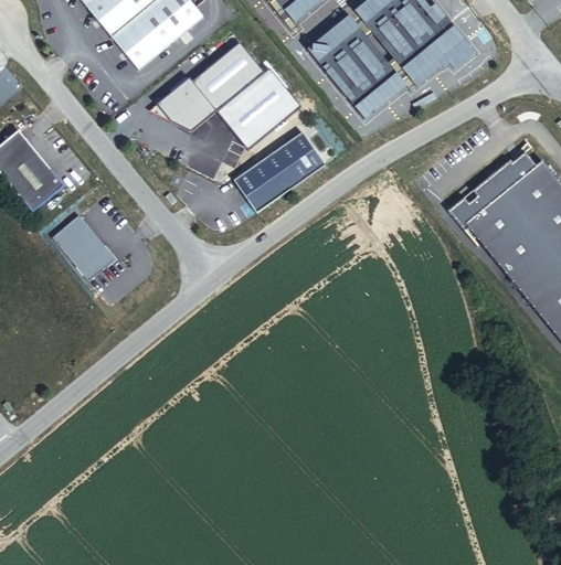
[(91,0),(85,6),(113,38),(157,0),(91,0)]
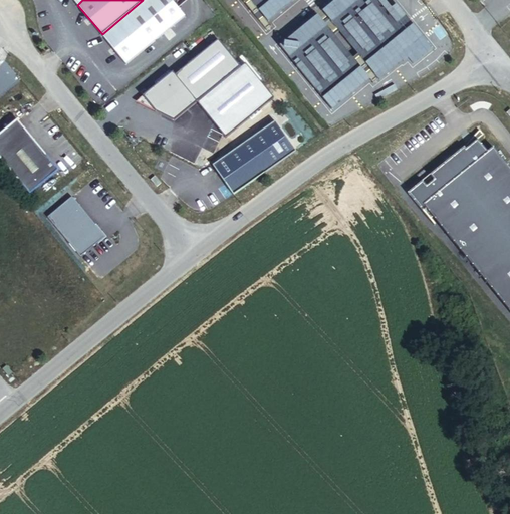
[(172,0),(143,0),(102,34),(126,63),(185,15),(172,0)]
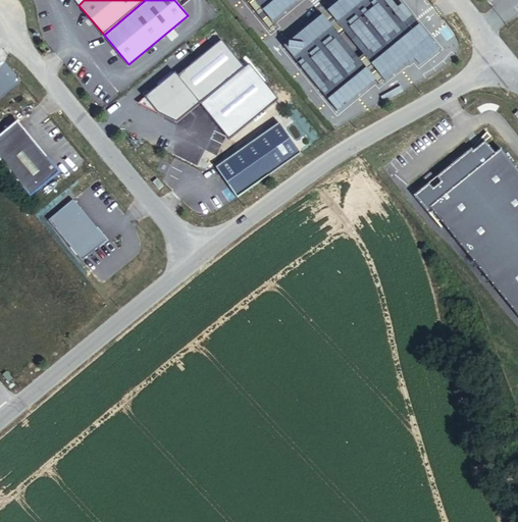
[(249,0),(248,1),(271,29),(275,25),(271,20),(296,0),(249,0)]
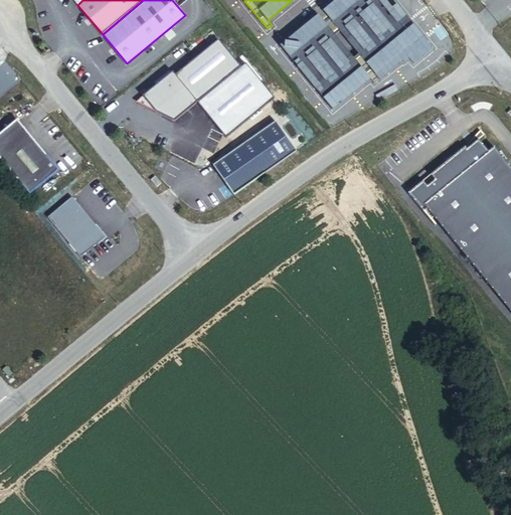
[(317,13),(280,44),(333,108),(370,77),(374,81),(378,77),(379,78),(402,58),(403,59),(408,55),(413,61),(433,45),(396,2),(391,6),(390,5),(394,1),(394,0),(333,0),(322,9),(319,5),(314,9),(317,13)]
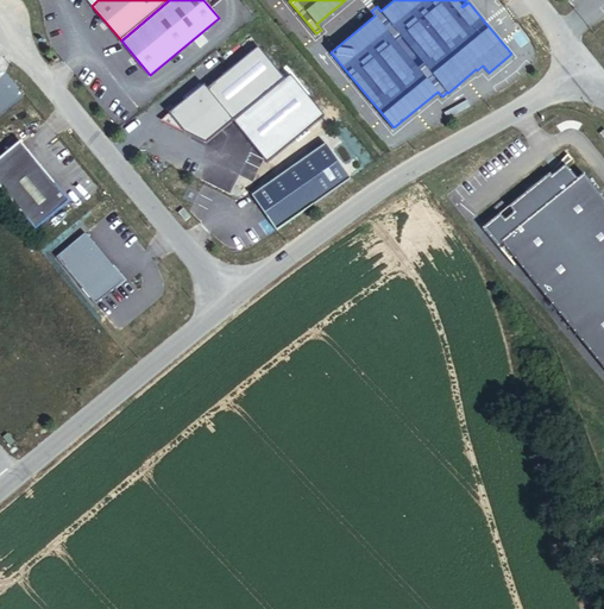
[(186,131),(207,142),(285,77),(259,45),(208,87),(205,83),(170,112),(186,131)]
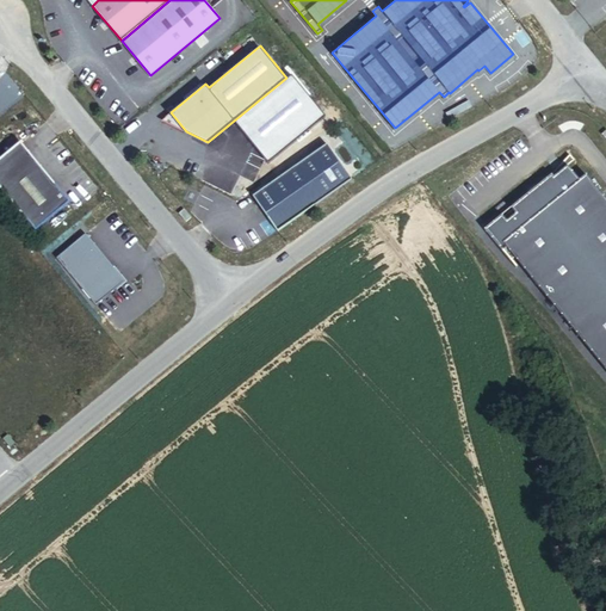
[(70,201),(20,140),(0,158),(0,185),(37,229),(70,201)]
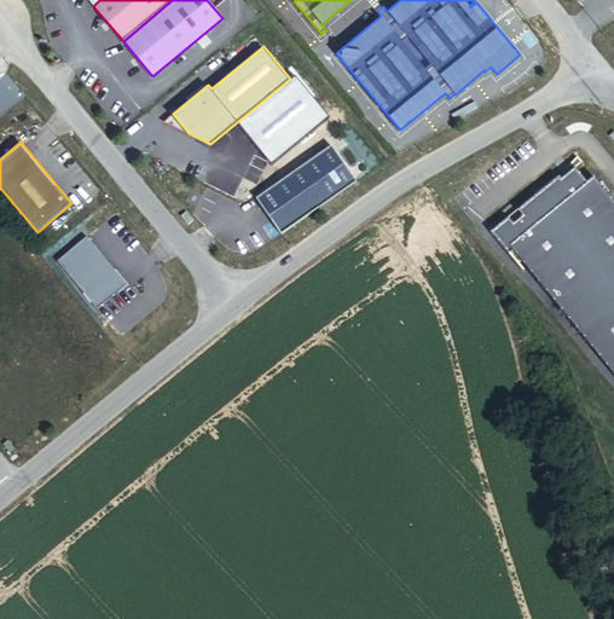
[(258,200),(284,235),(358,180),(331,145),(258,200)]
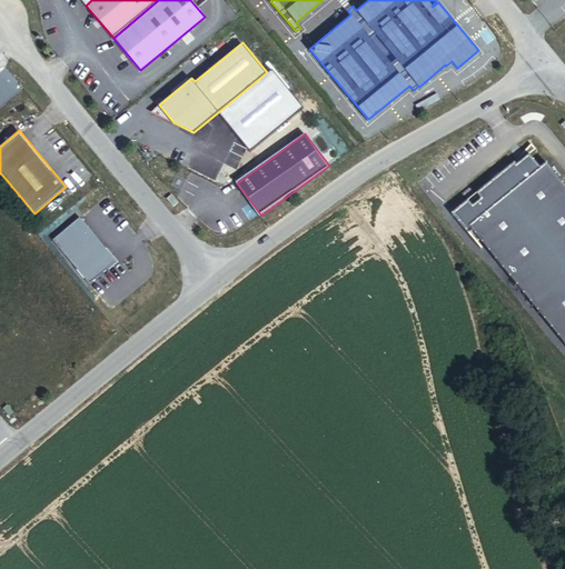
[(519,167),(456,218),(481,247),(484,245),(564,345),(564,183),(552,167),(545,172),(534,159),(521,169),(519,167)]
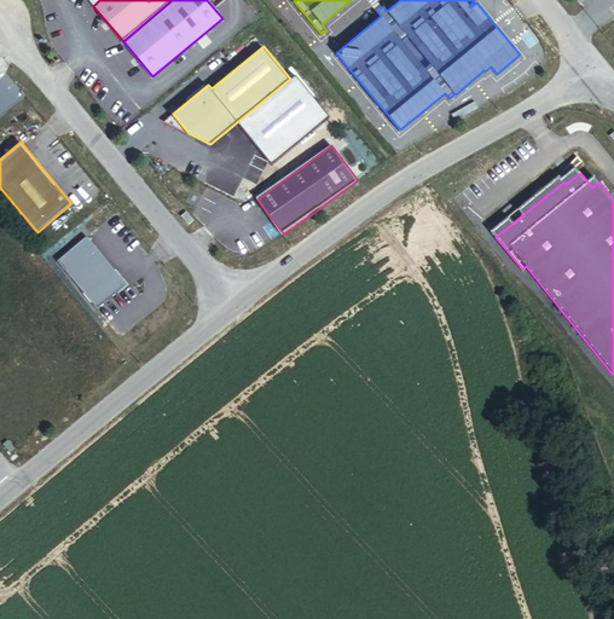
[(195,219),(187,210),(181,214),(189,223),(195,219)]
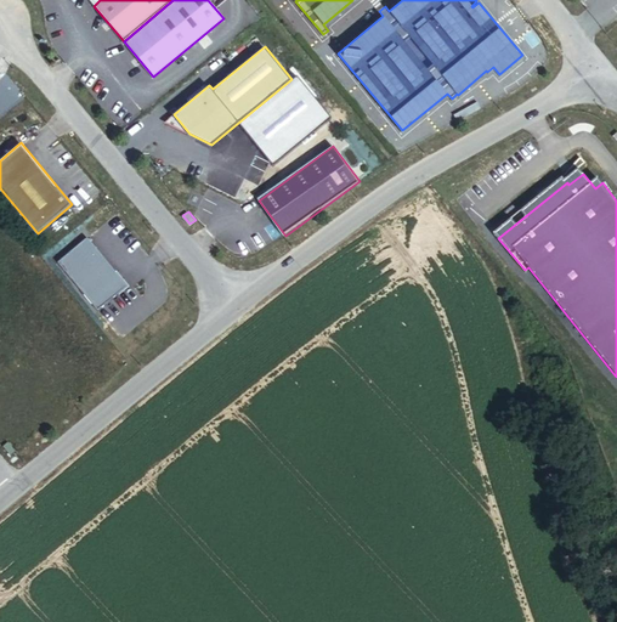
[(89,237),(58,263),(98,310),(128,286),(89,237)]
